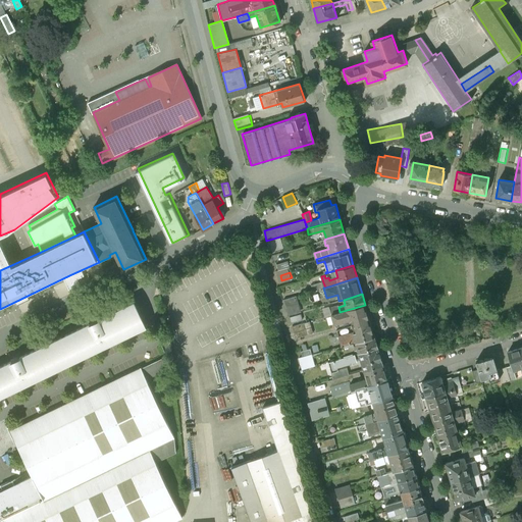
[(296,296),(283,299),(288,313),(300,309),(296,296)]
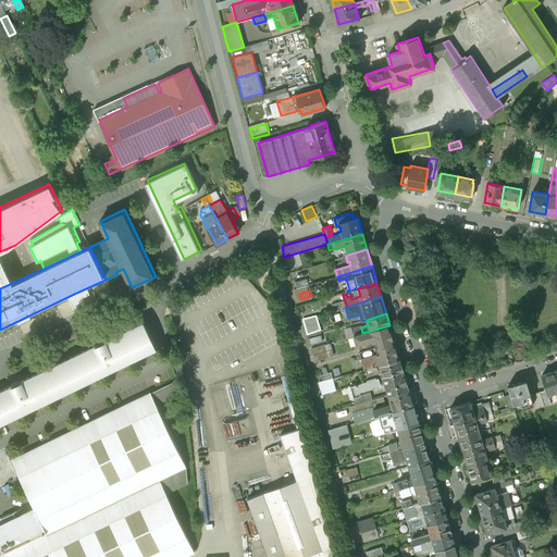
[(97,344),(0,390),(0,422),(155,348),(143,322),(97,344)]
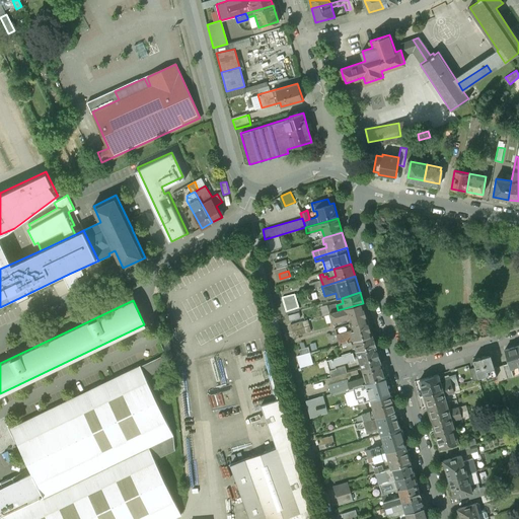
[(338,310),(330,312),(332,322),(348,318),(350,323),(367,318),(363,303),(338,310)]
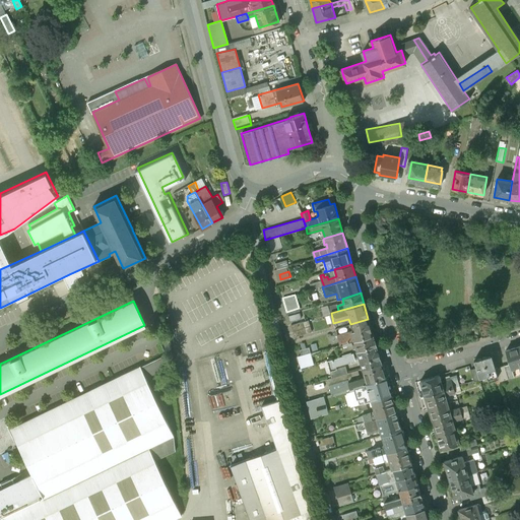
[(336,305),(329,307),(331,313),(338,311),(337,306),(336,305)]
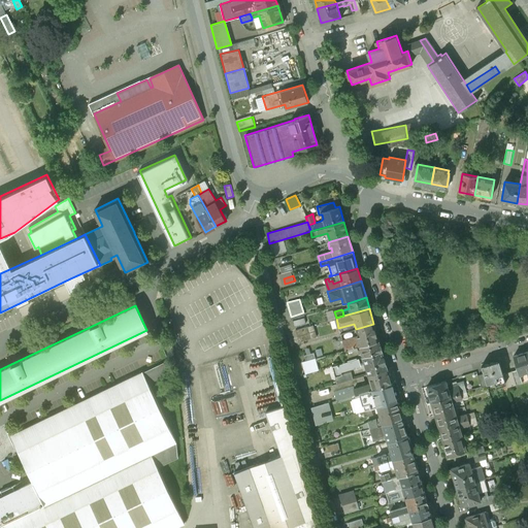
[(373,324),(356,329),(357,335),(360,345),(378,340),(373,324)]
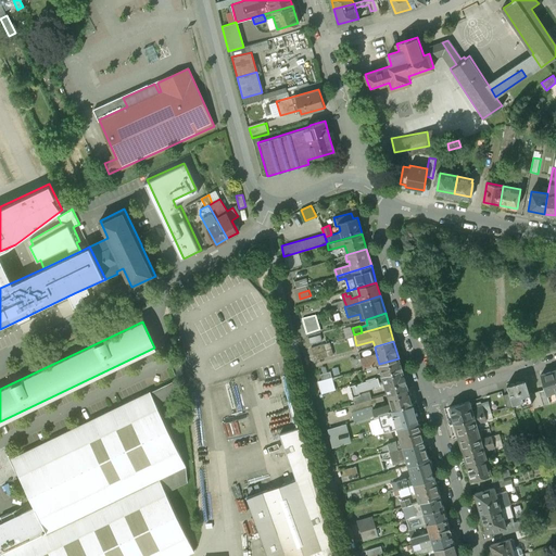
[(330,342),(311,348),(315,361),(333,354),(330,342)]
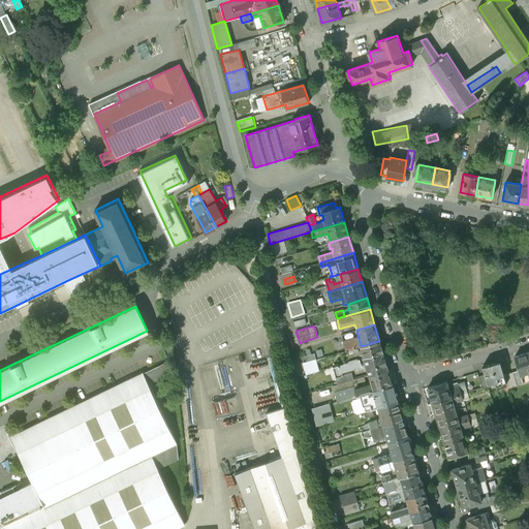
[(358,336),(343,340),(346,350),(351,348),(361,346),(358,336)]
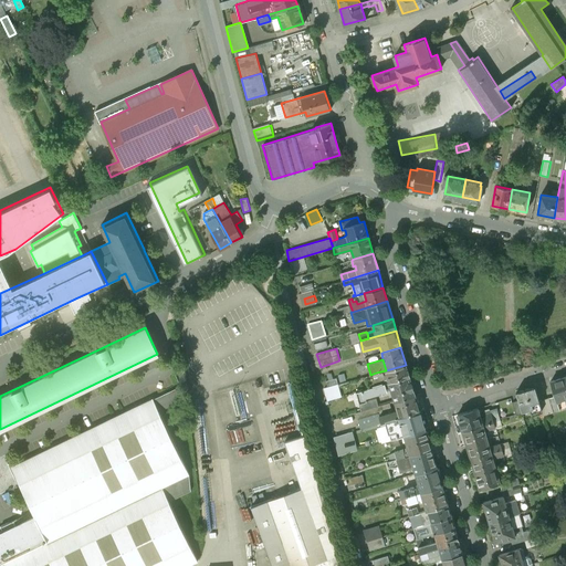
[(406,365),(386,370),(389,381),(409,376),(406,365)]
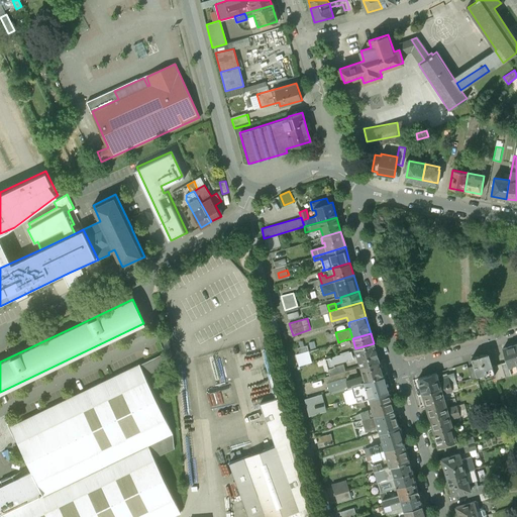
[(352,338),(343,340),(344,344),(336,346),(338,353),(355,348),(352,338)]
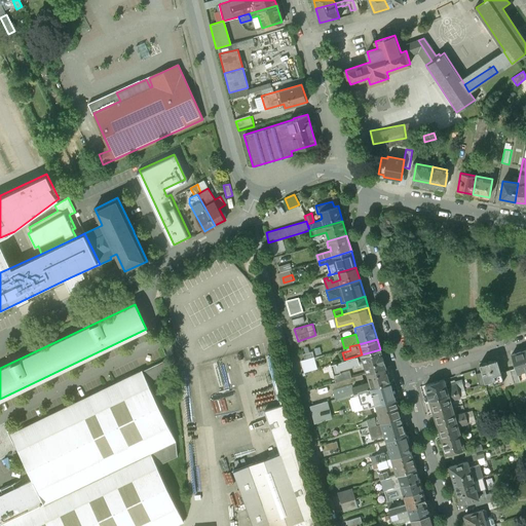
[(380,349),(362,354),(363,359),(367,373),(385,368),(380,349)]
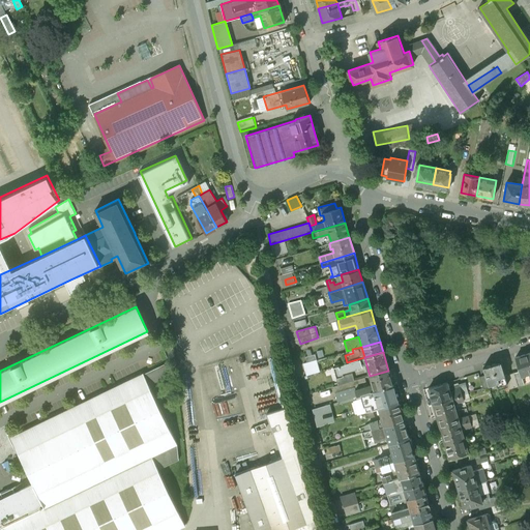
[(316,353),(305,356),(307,362),(317,359),(316,353)]
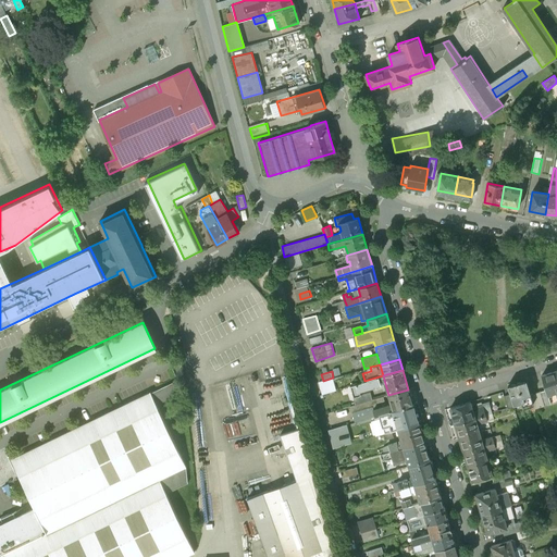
[(556,371),(542,375),(546,391),(547,396),(548,396),(548,398),(552,397),(551,396),(555,394),(556,393),(556,371)]
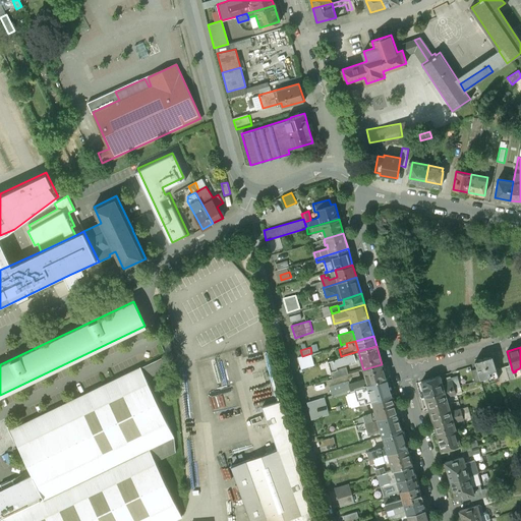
[(341,356),(329,360),(334,378),(344,374),(341,366),(338,367),(337,365),(356,359),(355,356),(359,355),(358,351),(341,356)]
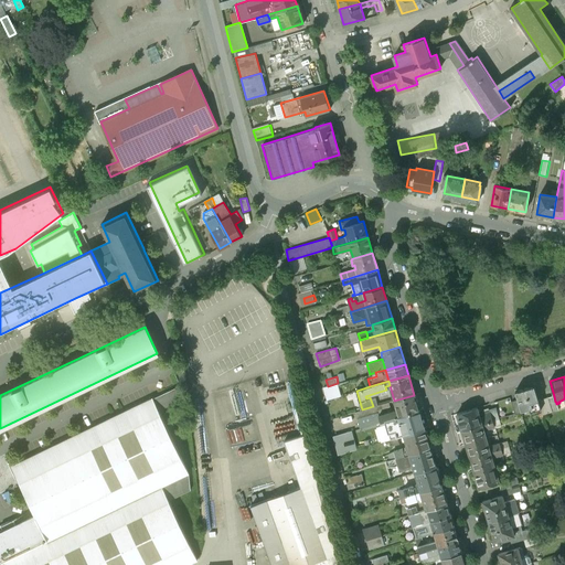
[(287,384),(262,391),(273,432),(298,425),(287,384)]
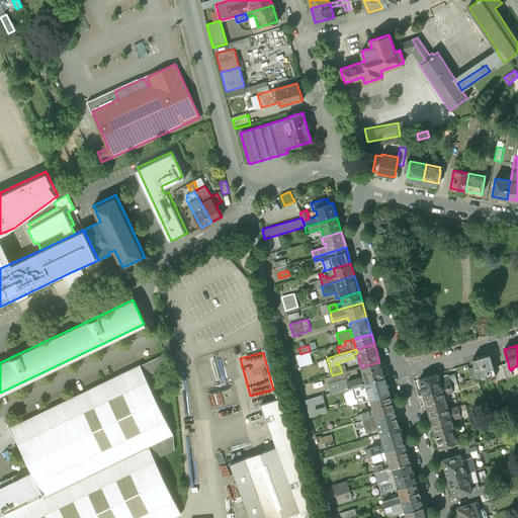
[(490,353),(472,359),(478,376),(485,374),(486,378),(496,375),(494,367),(490,353)]
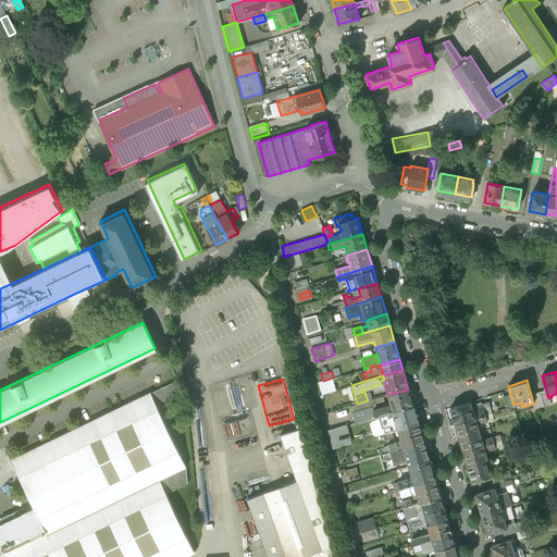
[(176,381),(12,458),(35,507),(20,514),(17,508),(0,517),(3,522),(0,523),(0,556),(183,556),(195,552),(166,493),(188,483),(186,467),(157,404),(178,394),(176,381)]
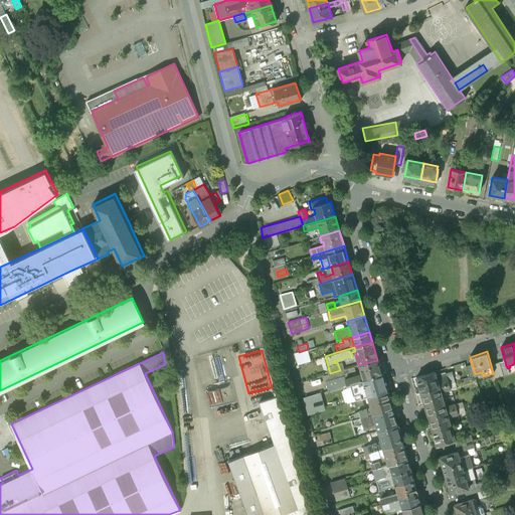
[(362,373),(344,379),(346,384),(350,383),(381,374),(377,360),(359,365),(362,373)]
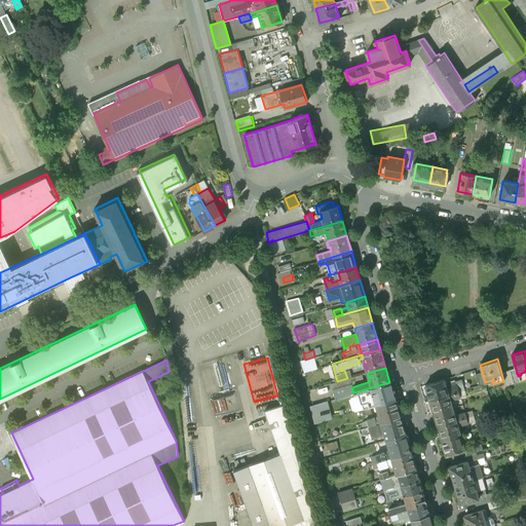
[(516,369),(511,371),(514,383),(520,382),(518,376),(518,374),(517,374),(516,369)]
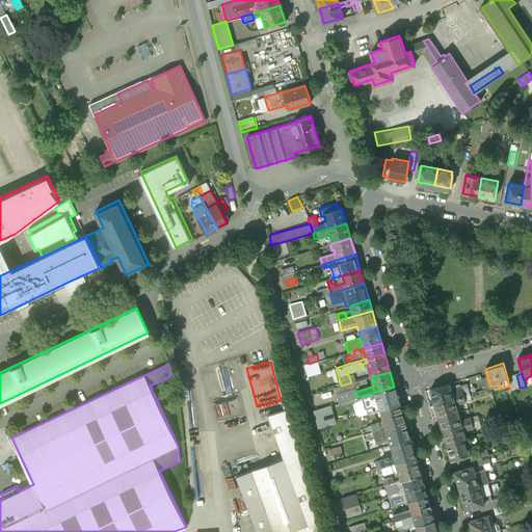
[(516,375),(507,377),(509,386),(511,391),(520,388),(516,375)]
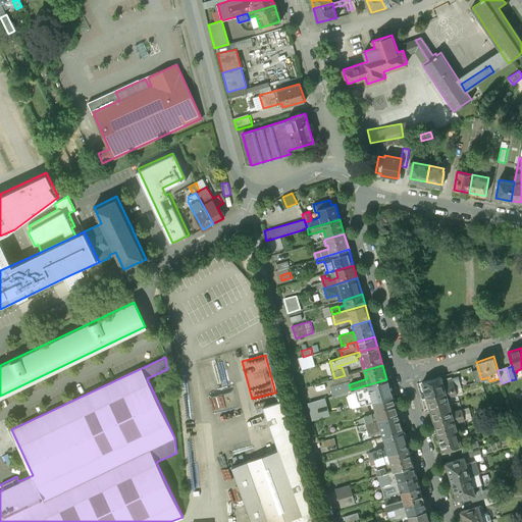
[(334,378),(328,380),(329,386),(353,380),(351,373),(345,375),(334,378)]
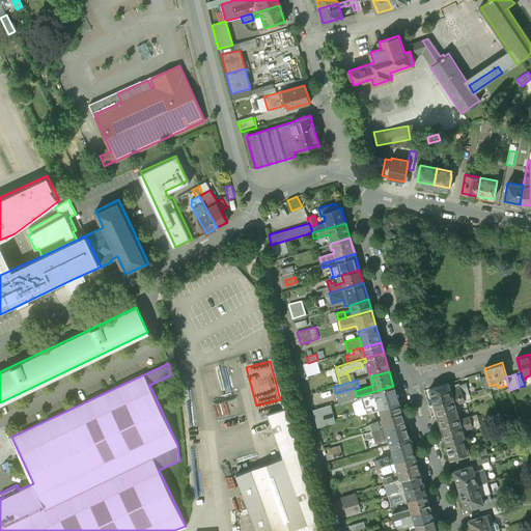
[(447,383),(429,388),(434,403),(462,396),(459,390),(450,393),(447,383)]
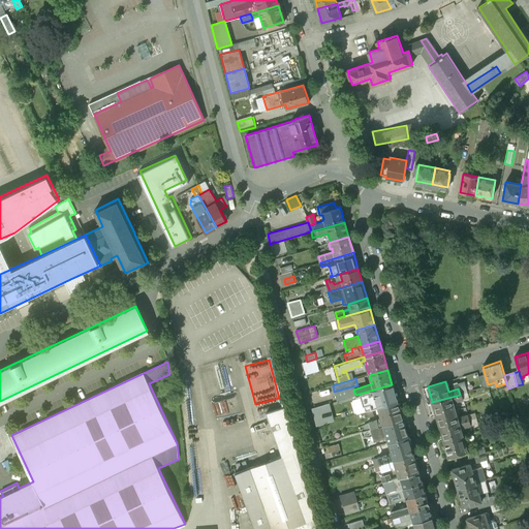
[(463,382),(457,384),(458,389),(460,395),(466,393),(463,382)]
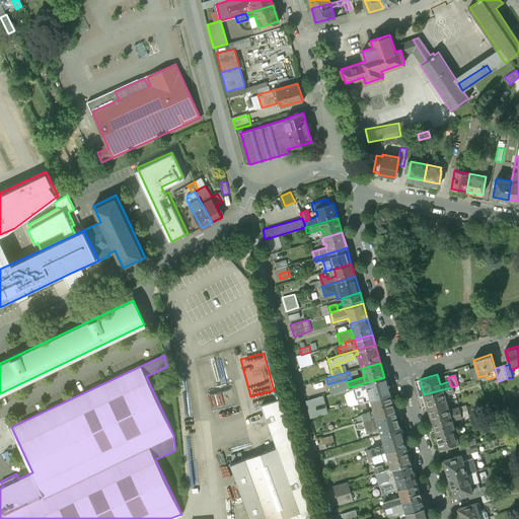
[(384,377),(353,386),(355,392),(363,390),(363,389),(365,388),(365,389),(366,390),(367,389),(370,399),(389,394),(384,377)]
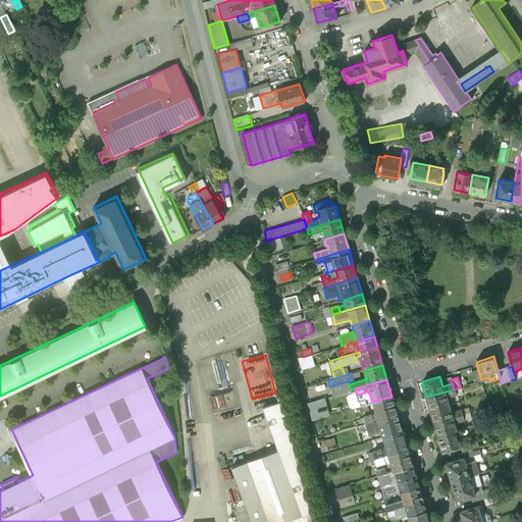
[(454,389),(426,397),(430,410),(448,405),(446,398),(455,395),(454,389)]
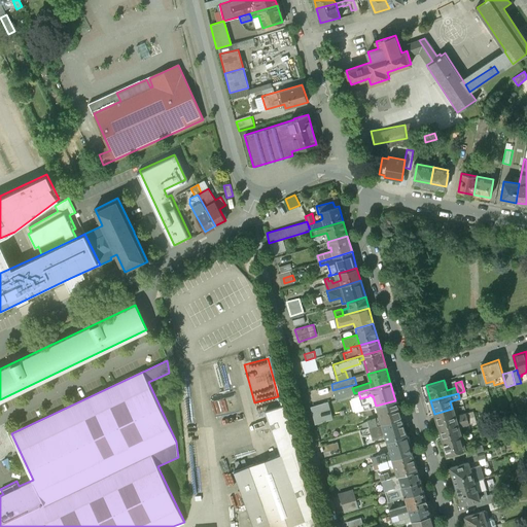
[(395,400),(376,406),(380,416),(378,417),(377,417),(378,419),(376,420),(375,418),(367,420),(370,427),(400,418),(397,408),(399,406),(397,402),(396,401),(395,400)]
